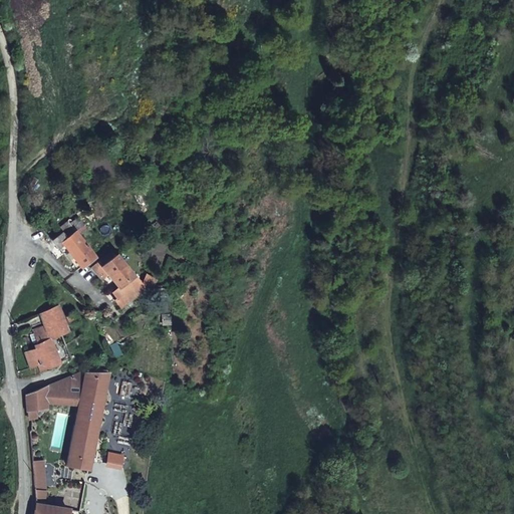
[(69,225),(60,232),(64,236),(73,230),(69,225)]
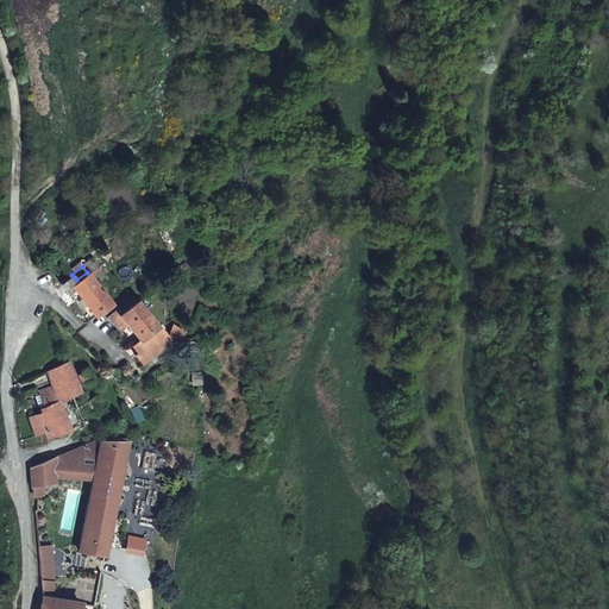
[(96,318),(113,305),(104,293),(87,272),(76,280),(71,275),(67,278),(62,282),(60,284),(64,290),(68,294),(69,293),(76,303),(77,302),(82,299),(93,313),(96,318)]
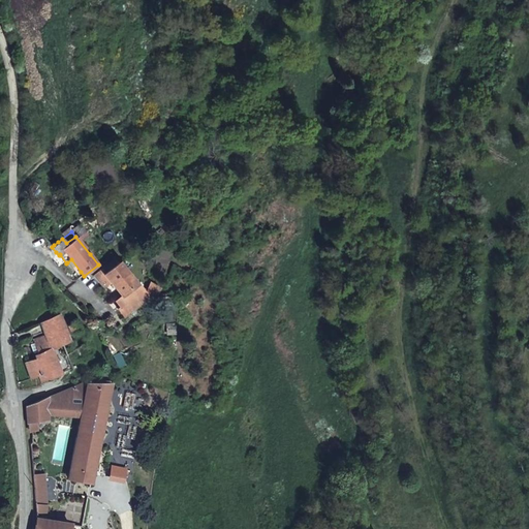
[(71,259),(67,262),(78,274),(81,272),(71,259)]
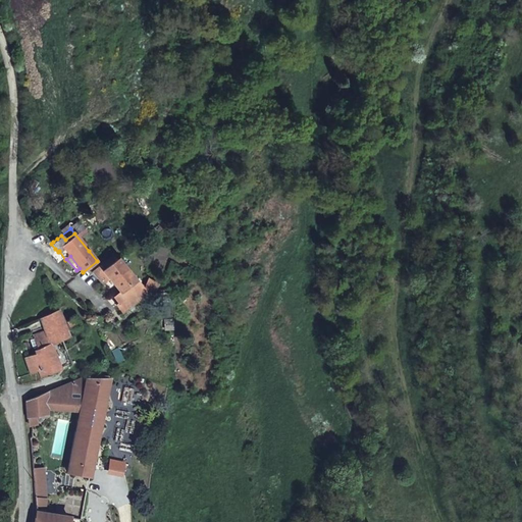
[(148,293),(157,281),(146,277),(142,285),(135,277),(133,278),(115,258),(101,270),(97,266),(91,271),(101,283),(107,278),(117,291),(122,299),(116,303),(114,305),(120,312),(144,294),(148,293)]
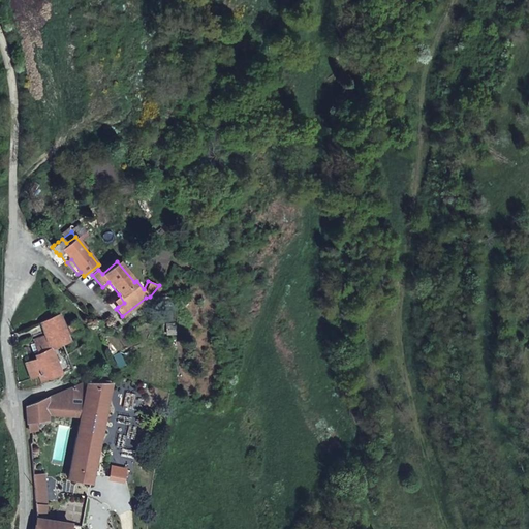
[(119,294),(113,300),(118,307),(124,303),(119,294)]
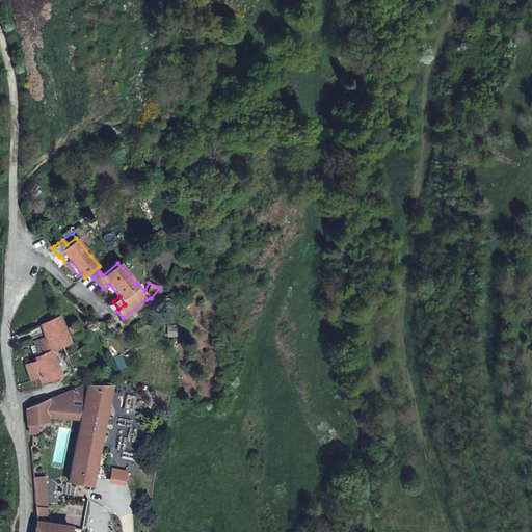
[(41,384),(61,376),(59,371),(56,363),(52,352),(78,340),(67,313),(55,318),(35,325),(41,338),(33,341),(40,357),(25,364),(31,381),(38,379),(41,384)]
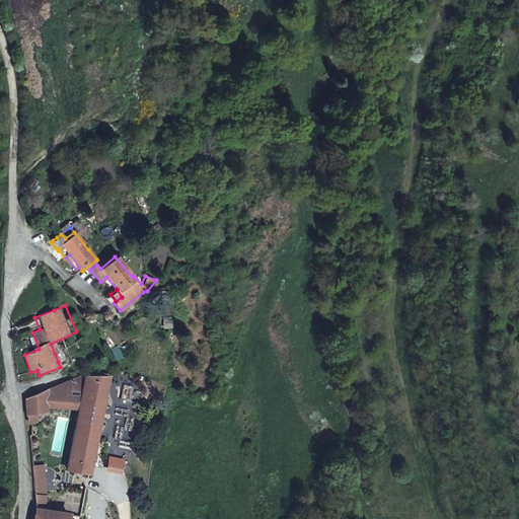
[(82,313),(72,317),(76,327),(87,323),(82,313)]
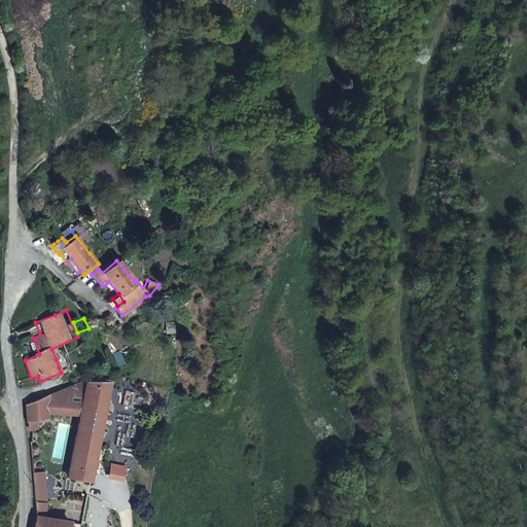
[(102,367),(100,380),(109,380),(109,375),(110,366),(102,367)]
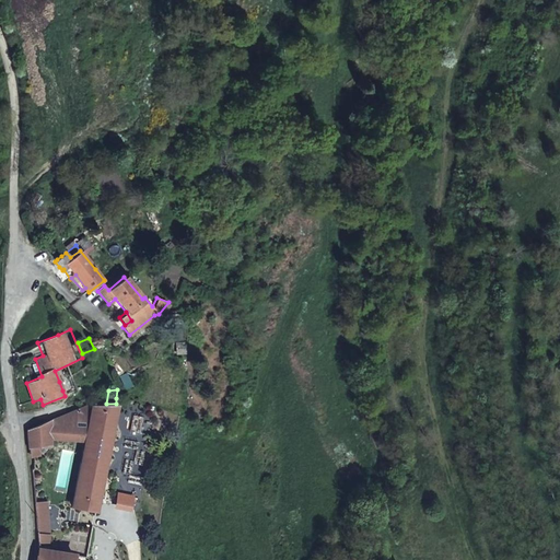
[(93,404),(90,405),(89,411),(83,440),(79,462),(71,506),(94,511),(107,450),(116,404),(106,404),(93,404)]
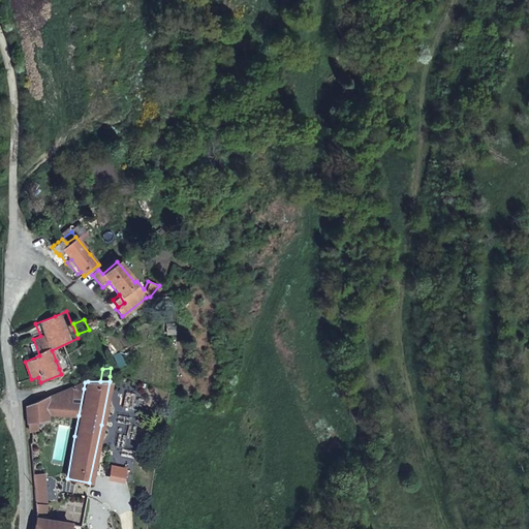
[(44,399),(44,413),(67,414),(79,415),(84,389),(85,382),(73,386),(44,399)]
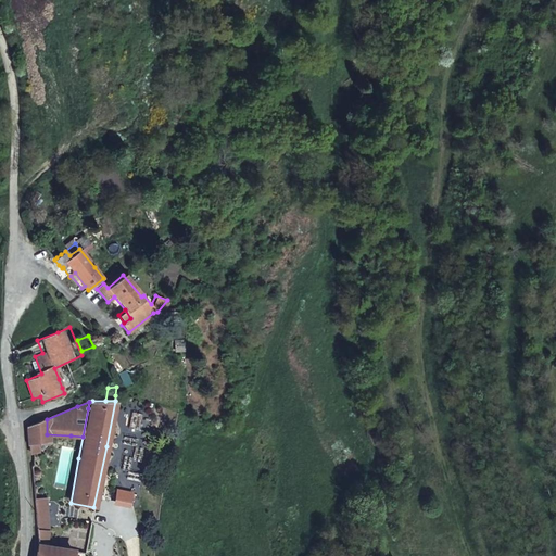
[(26,444),(26,450),(32,449),(32,444),(47,442),(47,434),(47,419),(26,427),(26,444)]
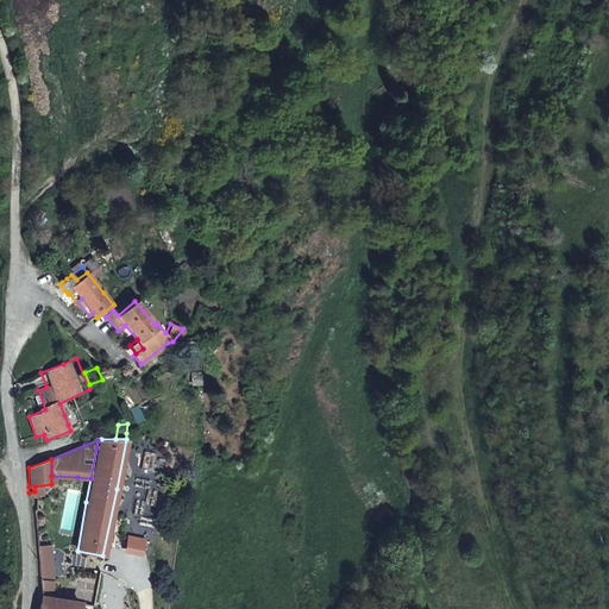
[(35,608),(77,608),(79,604),(49,598),(44,532),(31,533),(33,567),(35,608)]
